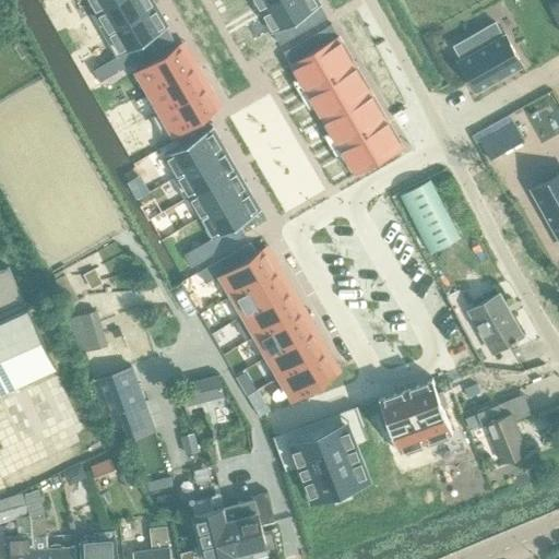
[(88,0),(96,12),(117,0),(88,0)]
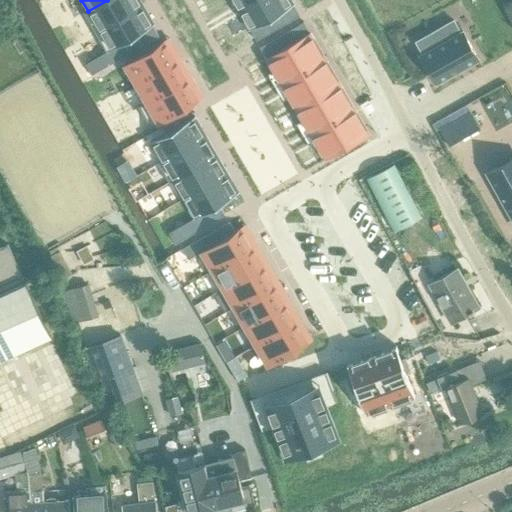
[(88,11),(83,13),(95,32),(142,5),(139,0),(107,0),(88,11)]
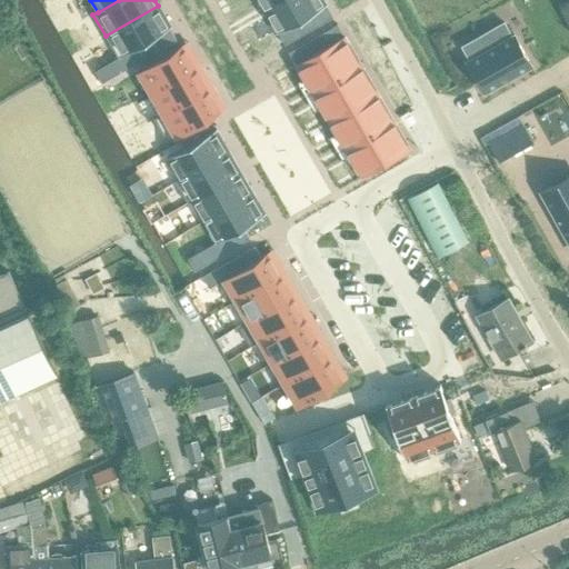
[(258,0),(265,11),(283,0),(258,0)]
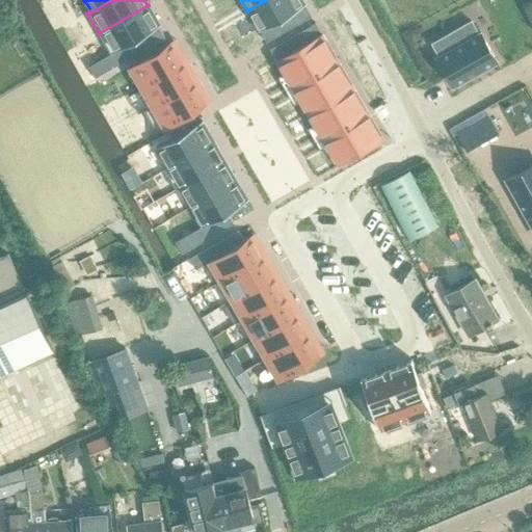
[(301,0),(265,0),(247,10),(259,30),(260,31),(267,27),(274,22),(283,18),(290,14),(297,9),(304,5),(306,5),(304,4),(301,0)]
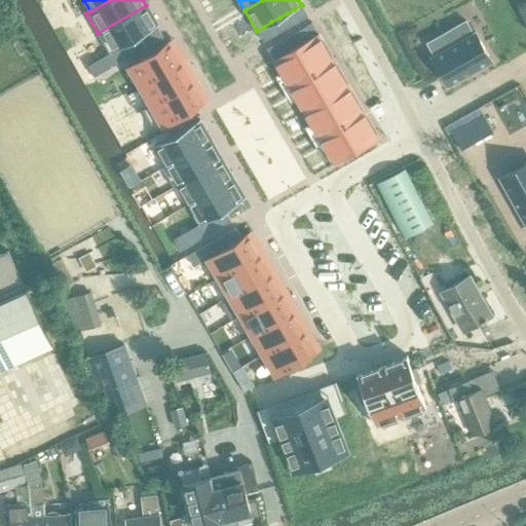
[(146,5),(98,33),(109,53),(117,49),(127,43),(137,37),(147,32),(156,26),(158,25),(157,24),(146,5)]
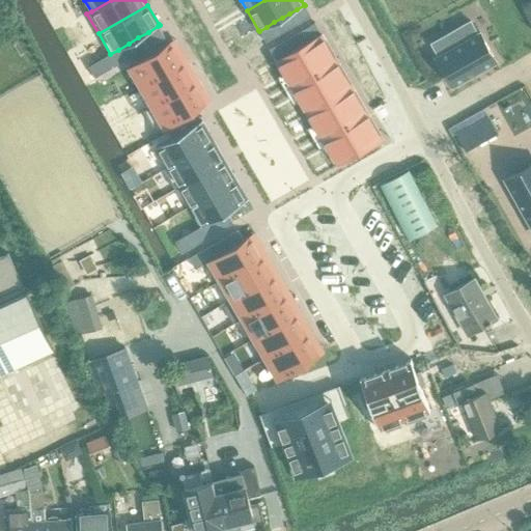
[(304,5),(297,9),(303,20),(310,16),(304,5)]
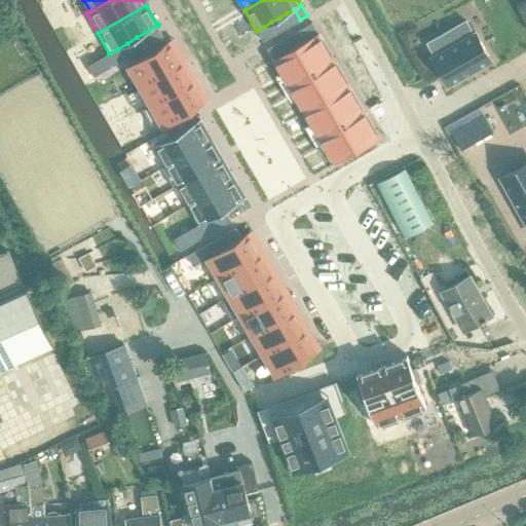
[(294,9),(287,13),(293,25),(300,20),(294,9)]
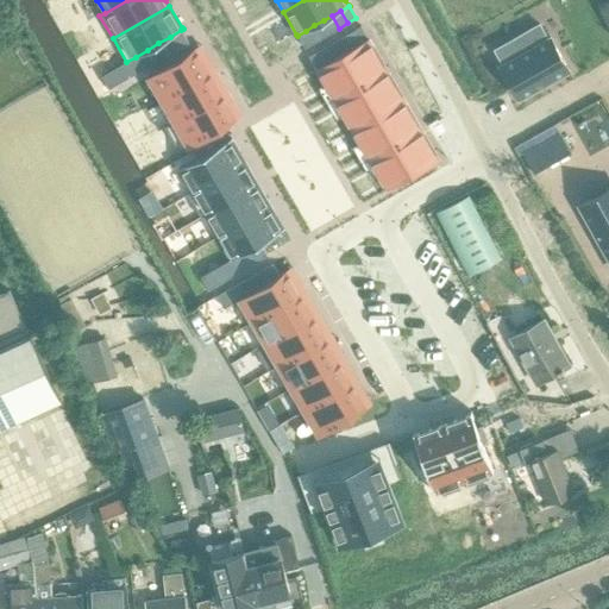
[(332,16),(324,20),(331,33),(339,29),(332,16)]
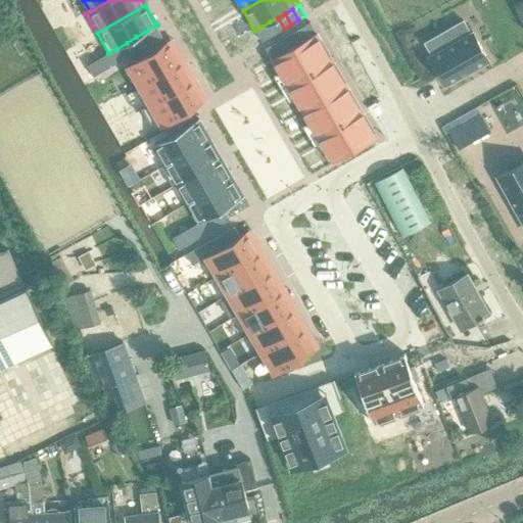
[(278,17),(270,21),(276,33),(284,29),(278,17)]
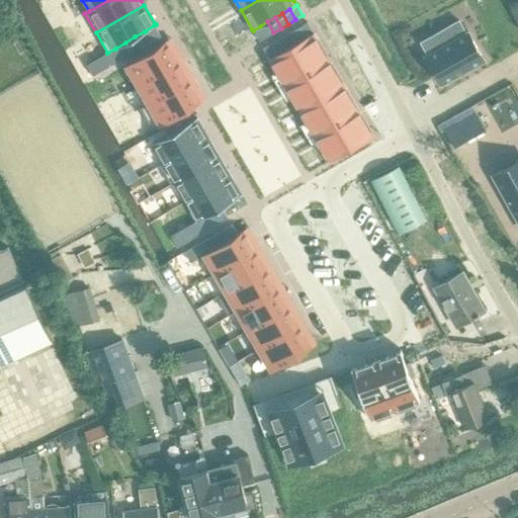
[(267,21),(260,26),(266,36),(273,32),(267,21)]
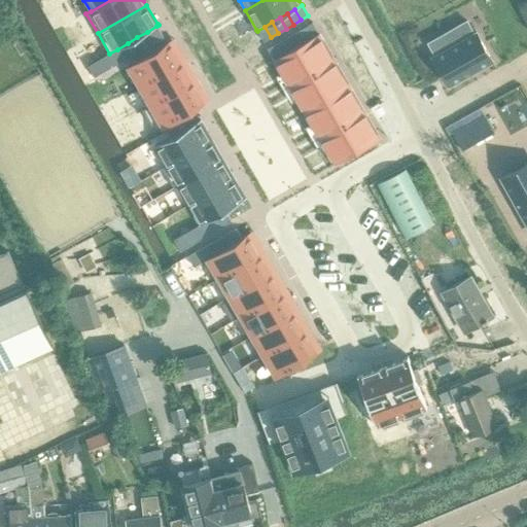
[(434,57),(432,57),(449,85),(492,62),(476,33),(473,34),(466,22),(443,35),(450,47),(434,57)]
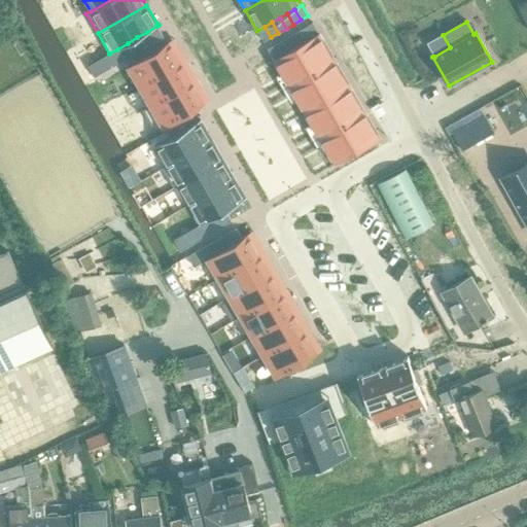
[(312,23),(305,27),(311,37),(318,33),(312,23)]
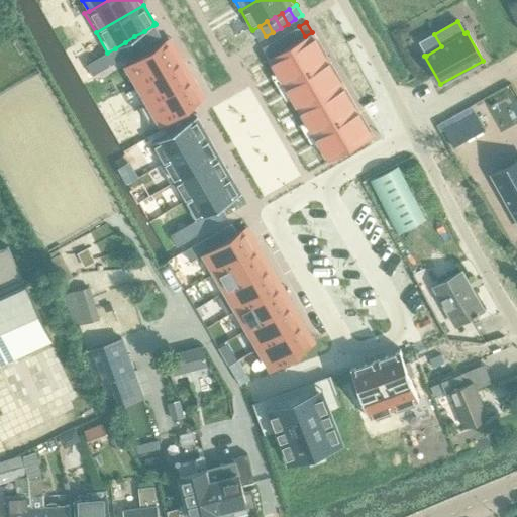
[(153,25),(144,31),(150,41),(160,36),(153,25)]
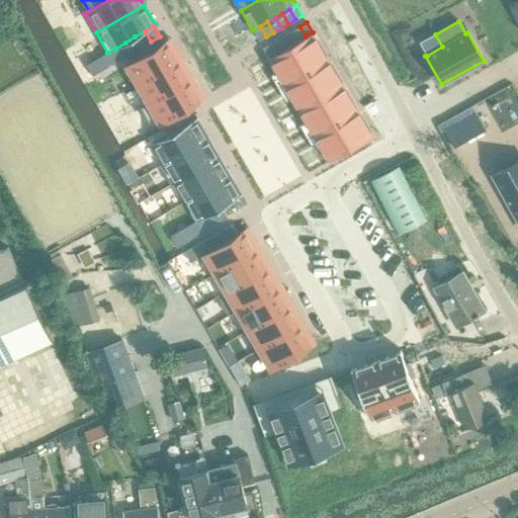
[(260,26),(253,30),(259,40),(266,36),(260,26)]
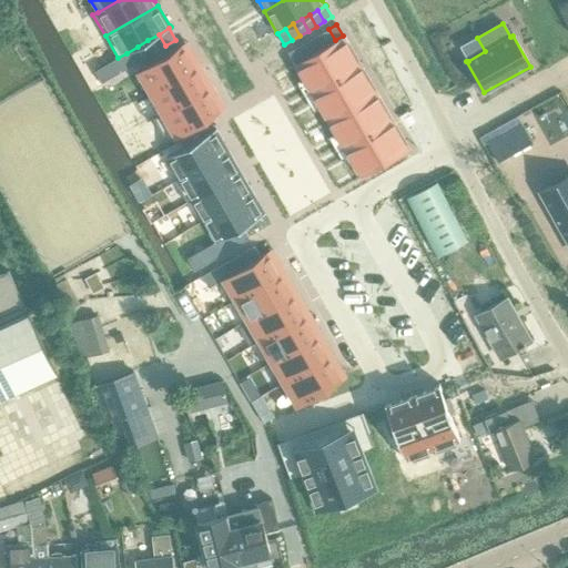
[(328,29),(321,33),(327,46),(335,40),(328,29)]
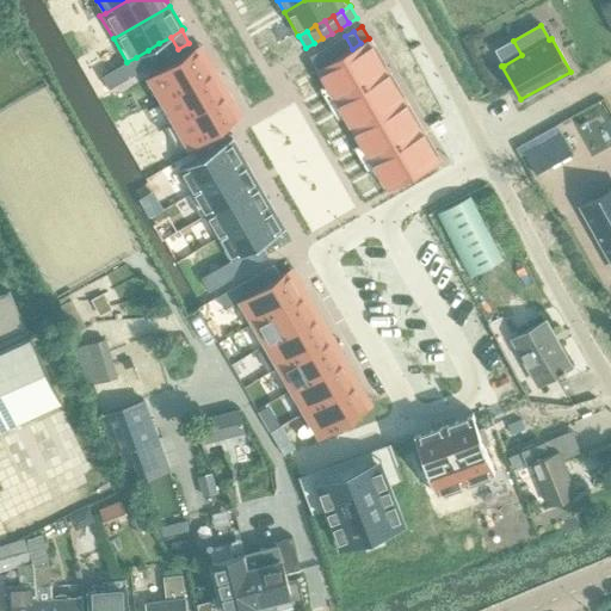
[(345,36),(337,41),(344,54),(352,49),(345,36)]
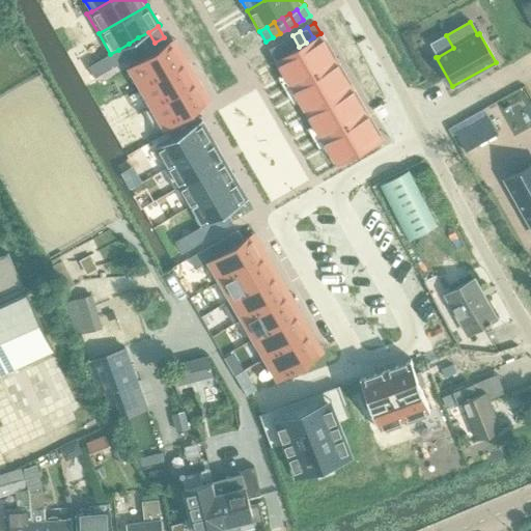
[(148,32),(138,37),(144,49),(155,43),(148,32)]
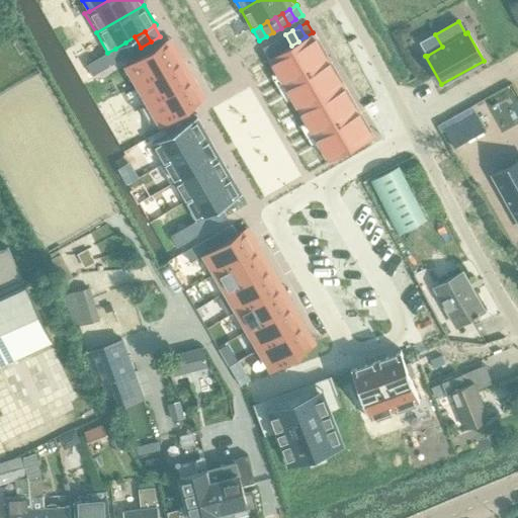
[(276,54),(269,58),(277,72),(291,97),(298,109),(343,84),(313,32),(306,36),(298,41),(291,46),(283,50),(276,54)]
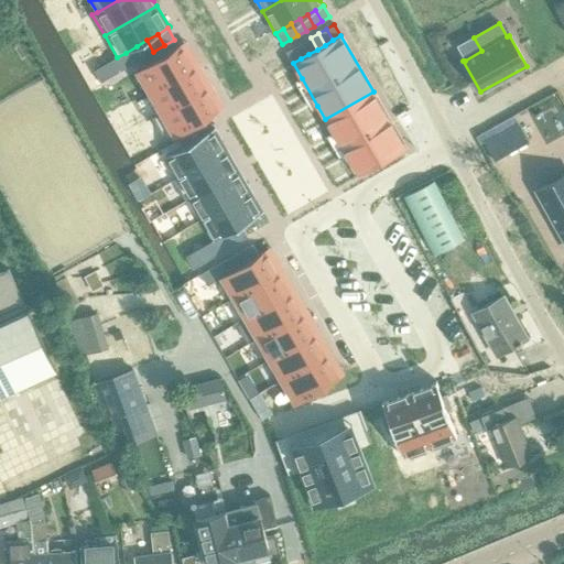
[(311,38),(302,43),(308,54),(317,50),(311,38)]
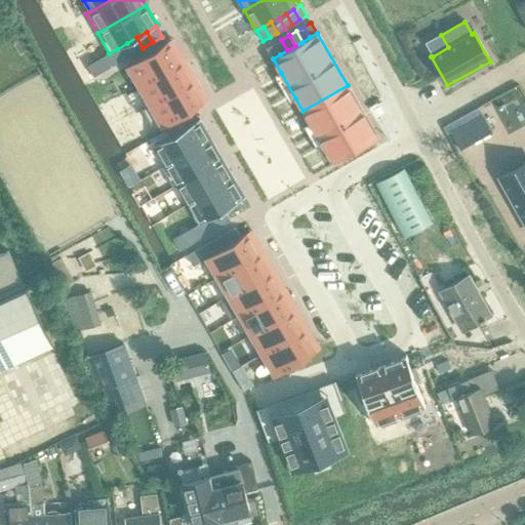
[(136,37),(127,43),(133,53),(143,48),(136,37)]
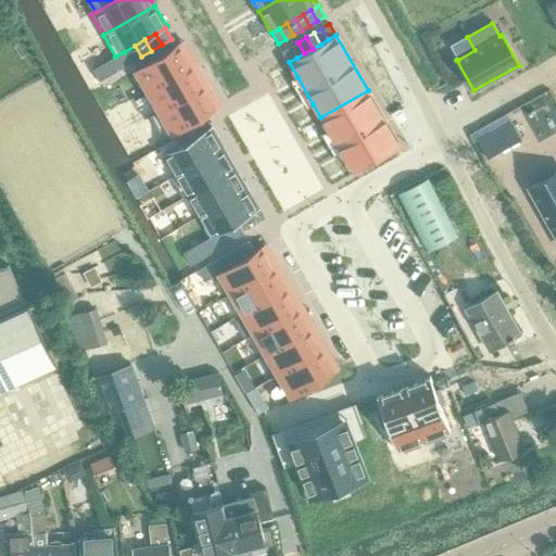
[(298,42),(290,47),(297,58),(304,53),(298,42)]
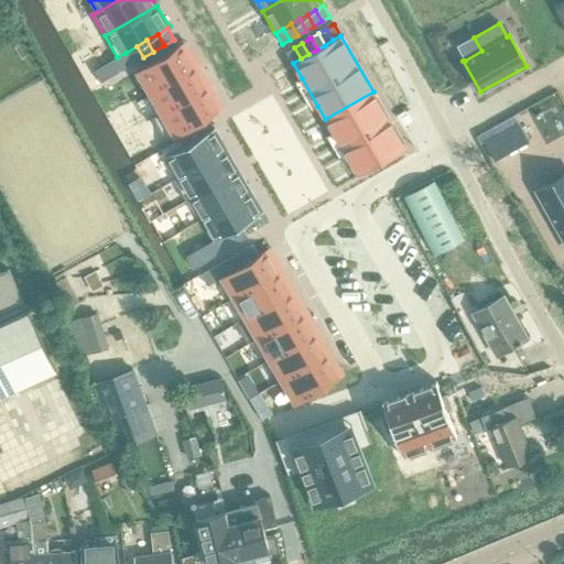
[(181,45),(138,71),(150,91),(193,67),(181,45)]
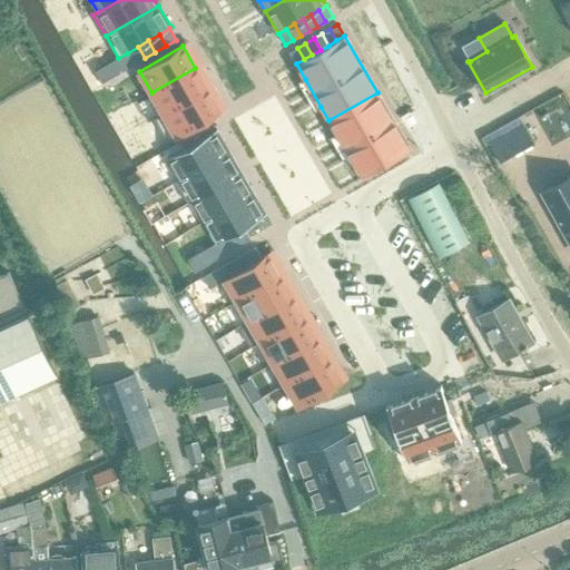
[(138,47),(127,53),(134,65),(145,58),(138,47)]
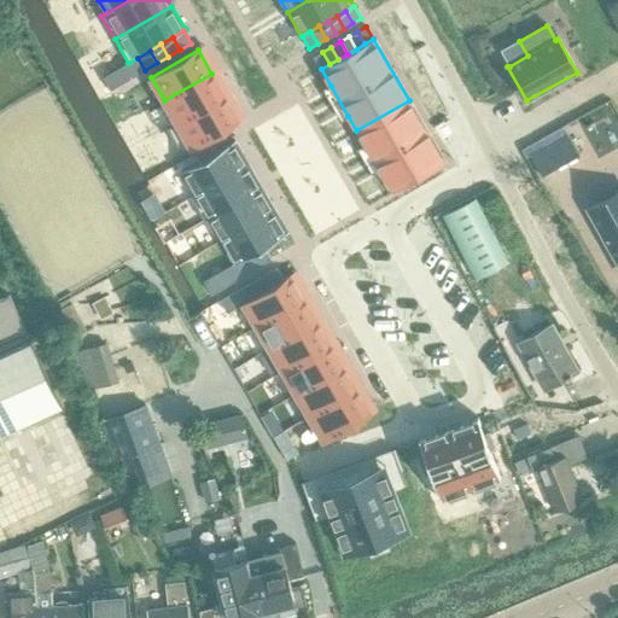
[(322,52),(314,57),(321,69),(330,64),(322,52)]
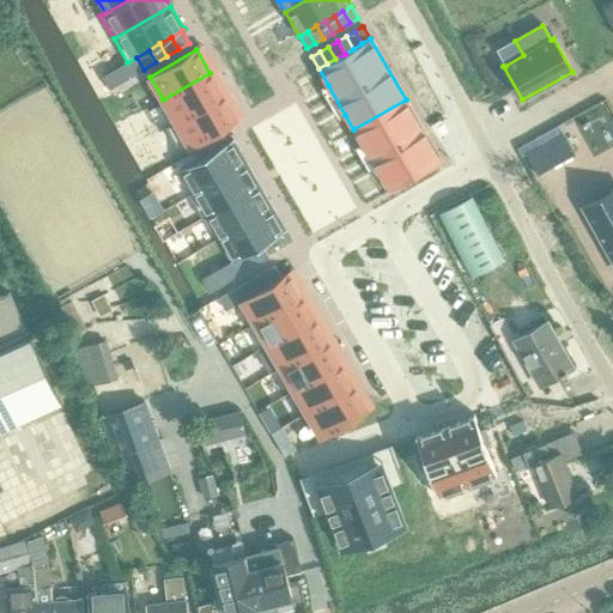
[(127,62),(125,64),(132,76),(144,70),(137,58),(127,62)]
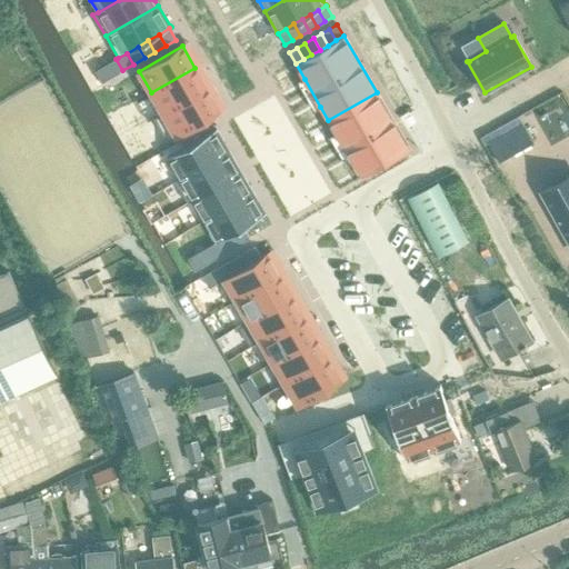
[(116,59),(106,65),(112,77),(122,70),(116,59)]
